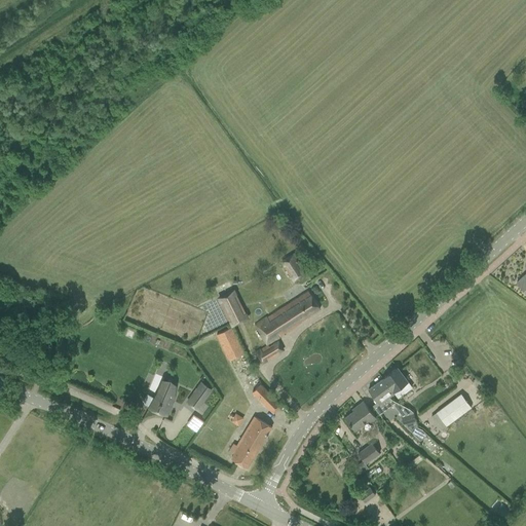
[(279,262),(293,283),(307,273),(294,253),(279,262)]
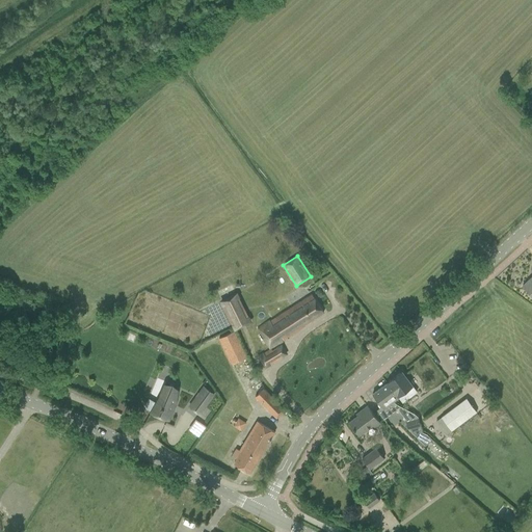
[(523,286),(529,293),(531,295),(531,278),(531,281),(529,280),(523,286)]
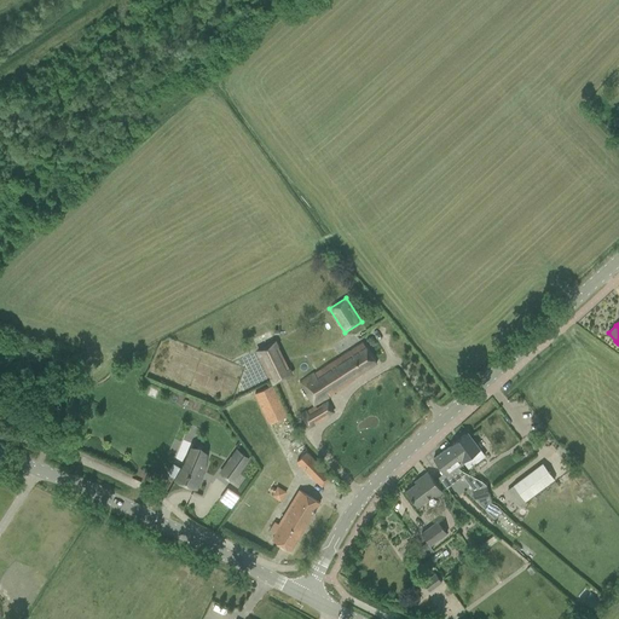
[(293,375),(276,340),(255,351),(272,385),(293,375)]
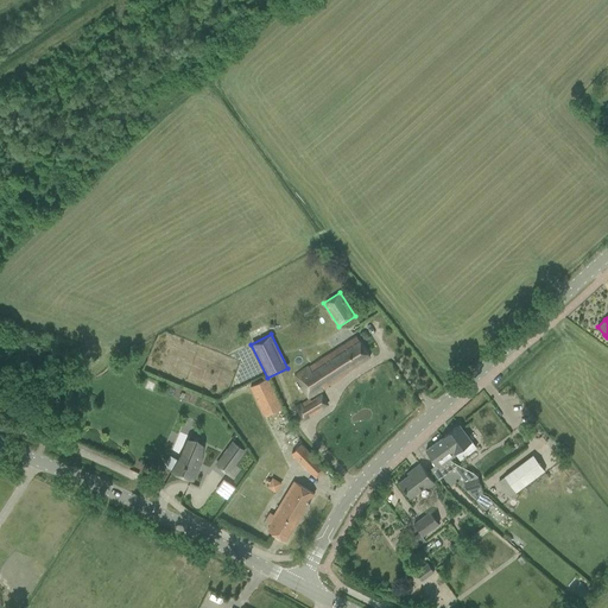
[(348,371),(369,358),(356,336),(295,377),(308,398),(349,372),(348,371)]
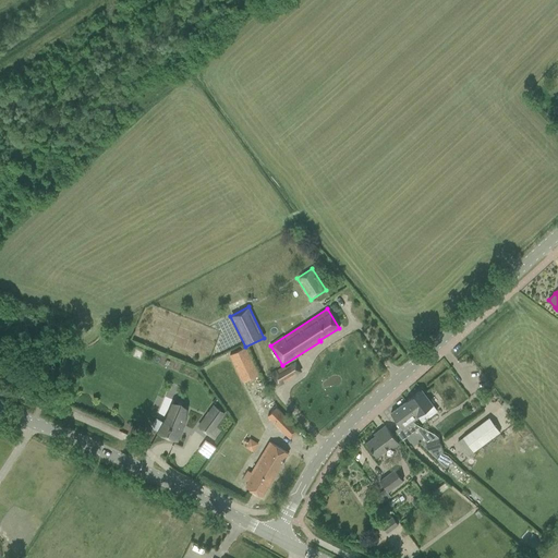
[(242,381),(258,374),(245,348),(230,355),(242,381)]
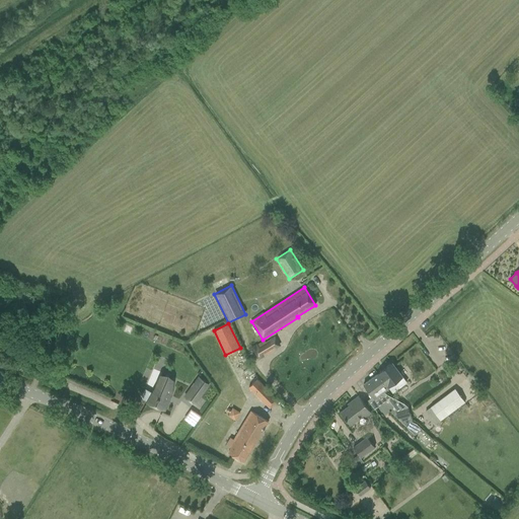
[(252,348),(258,359),(271,352),(265,341),(252,348)]
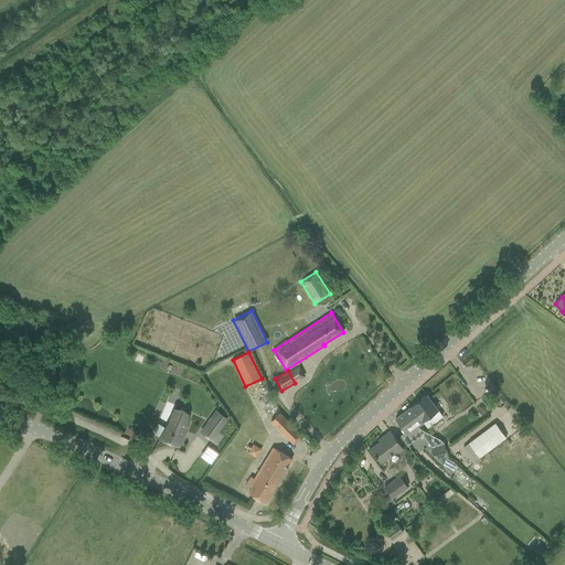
[(412,406),(395,418),(402,427),(407,435),(408,434),(424,422),(427,427),(441,416),(437,409),(426,395),(412,406)]
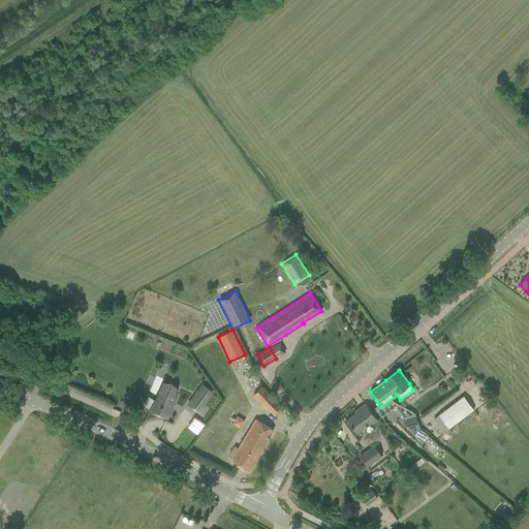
[(155,400),(149,410),(167,418),(174,404),(170,402),(176,387),(163,382),(155,400)]
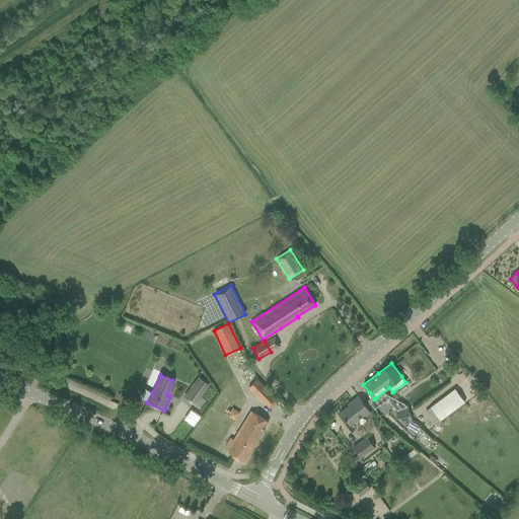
[(199,377),(184,397),(195,404),(209,384),(199,377)]
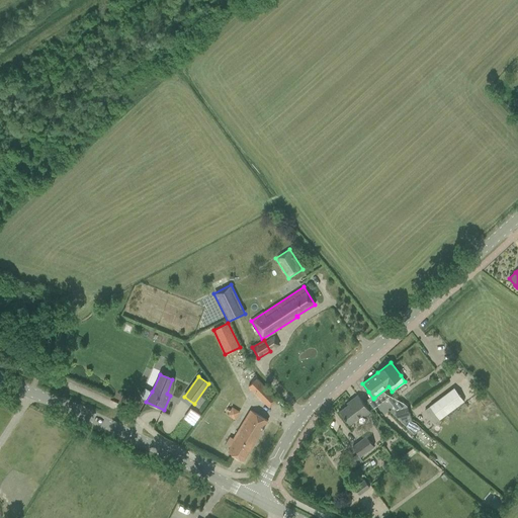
[(277,399),(256,378),(248,386),(269,407),(277,399)]
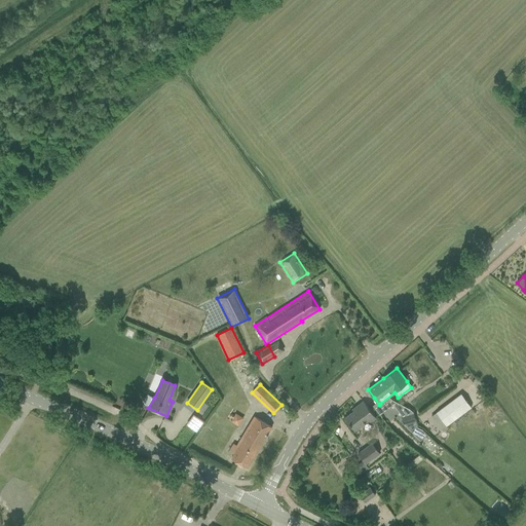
[(437,412),(446,425),(471,407),(461,395),(437,412)]
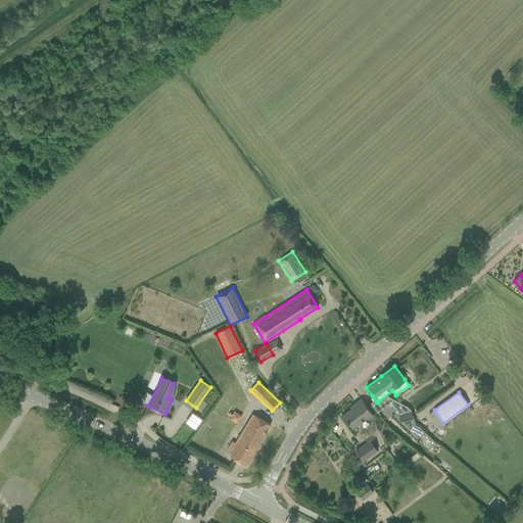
[(342,415),(352,428),(361,422),(366,418),(368,420),(374,416),(361,398),(353,405),(354,406),(342,415)]
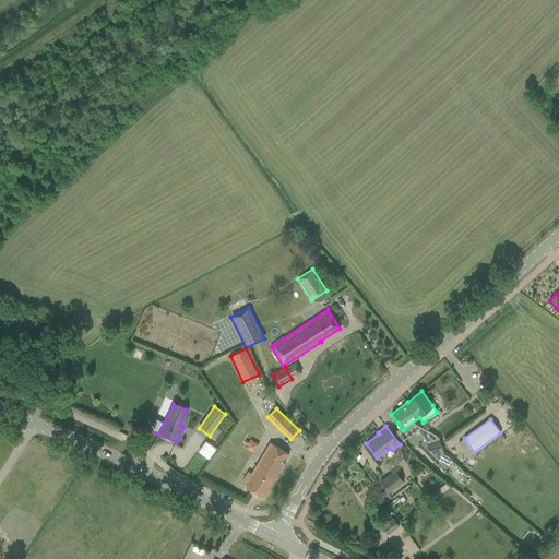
[(420,427),(417,430),(426,441),(427,441),(439,438),(436,435),(420,427)]
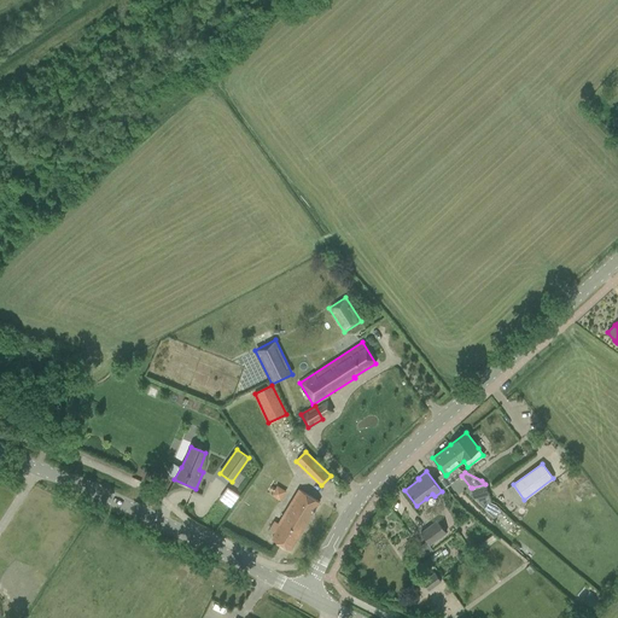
[(485,484),(472,488),(476,500),(494,517),(501,509),(496,505),(490,502),(488,491),(485,484)]
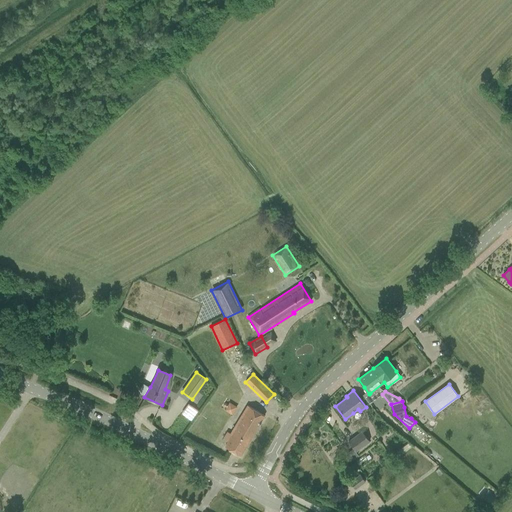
[(182,412),(192,419),(199,409),(188,402),(182,412)]
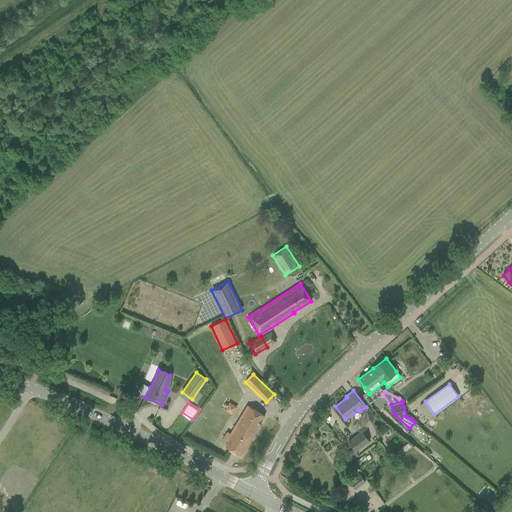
[(229,402),(225,410),(232,414),(236,407),(229,402)]
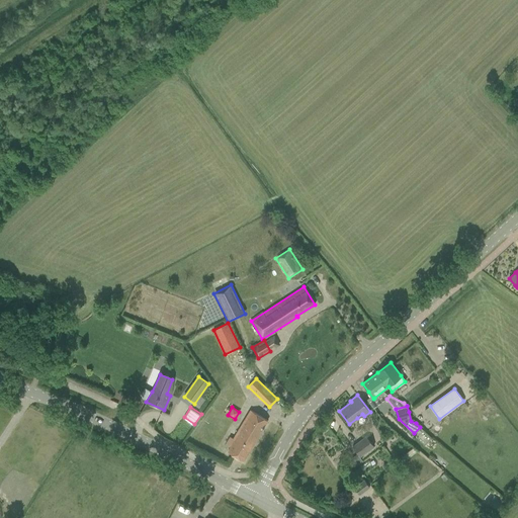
[(243,461),(267,421),(252,412),(235,440),(233,439),(229,446),(231,447),(228,452),(243,461)]
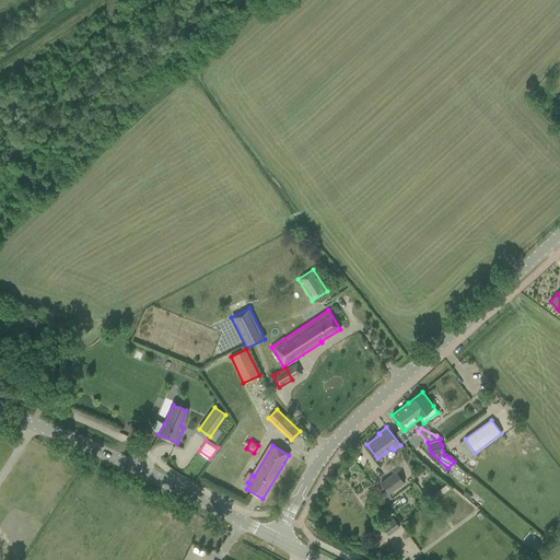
[(381,482),(389,493),(404,482),(396,471),(381,482)]
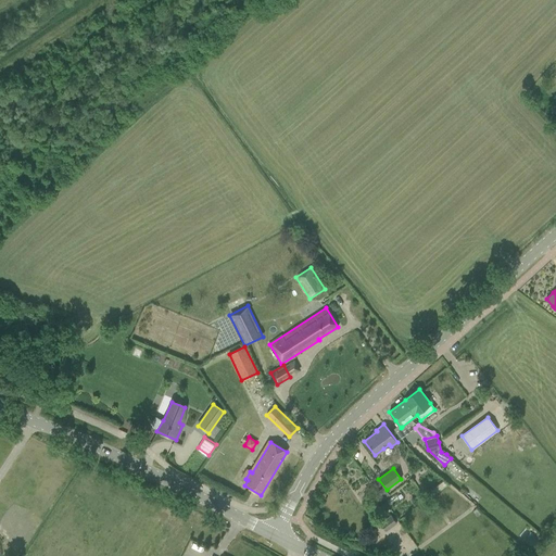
[(388,493),(383,488),(378,492),(382,497),(388,493)]
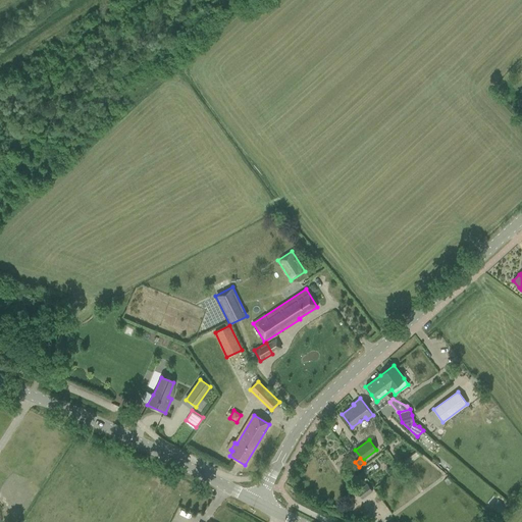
[(367,484),(357,491),(362,499),(372,490),(367,484)]
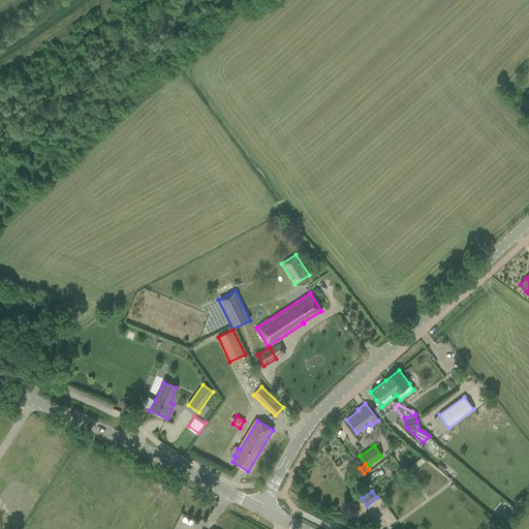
All buildings are outlined.
